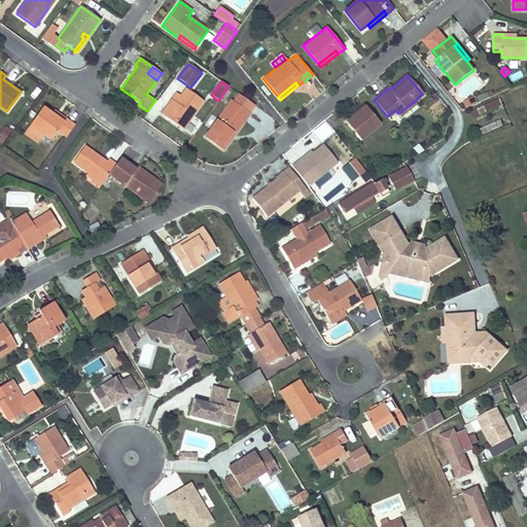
[(176,103),(171,100),(161,114),(182,129),(203,101),(185,89),(181,96),(176,103)]
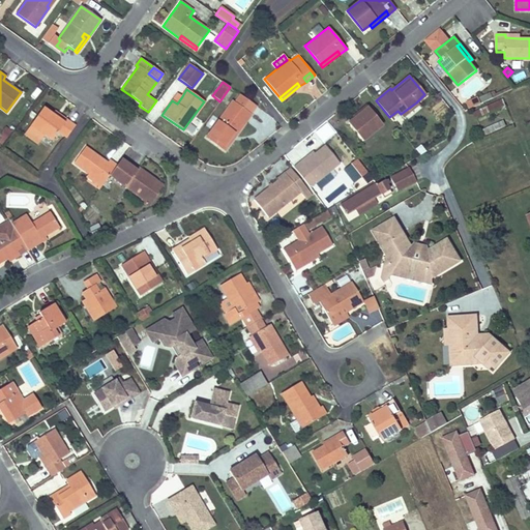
[(177,93),(172,100),(177,104),(182,96),(177,93)]
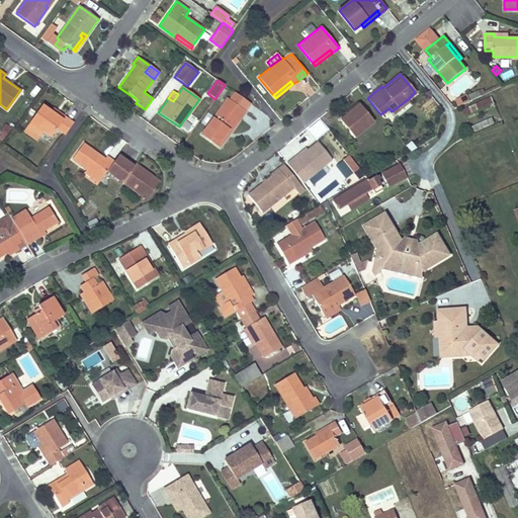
[(466,96),(468,101),(481,96),(479,91),(466,96)]
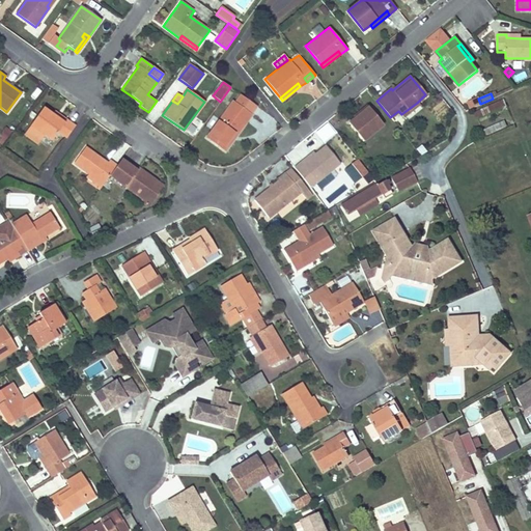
[(241,94),(234,104),(232,102),(206,138),(222,149),(232,134),(235,136),(251,115),(250,115),(256,106),(245,98),(241,94)]
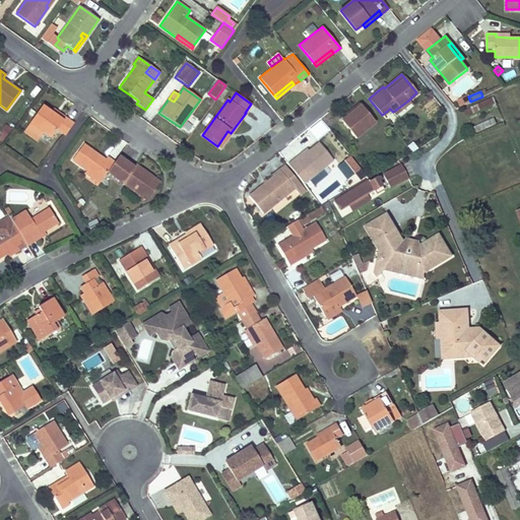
[(493,98),(464,110),(467,116),(496,104),(493,98)]
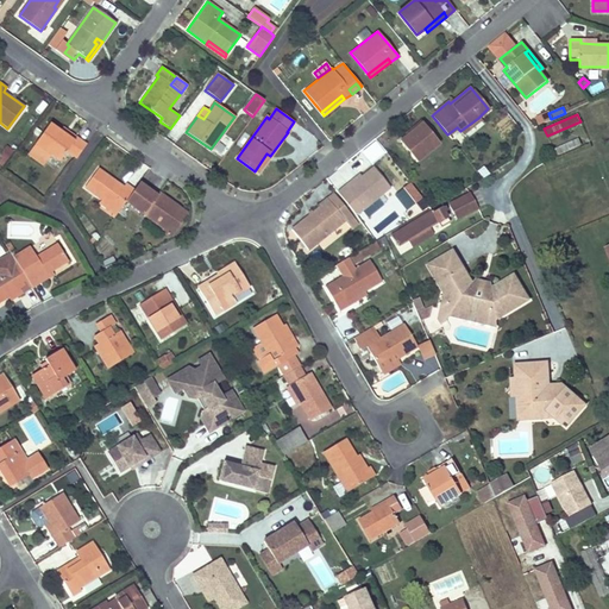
[(478,118),(460,131),(464,135),(481,120),(478,118)]
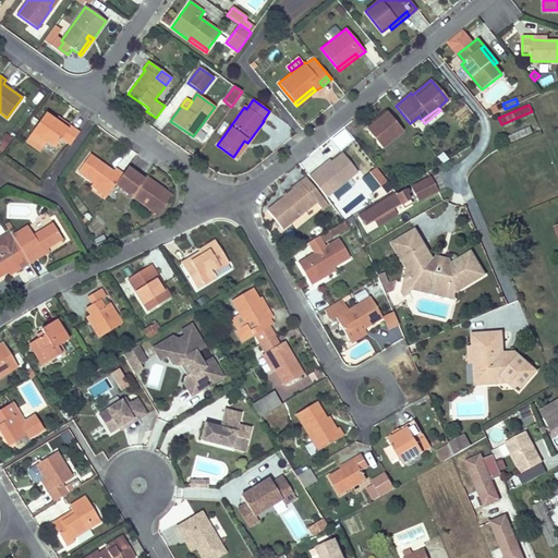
[(387,112),(366,129),(381,148),(402,132),(387,112)]
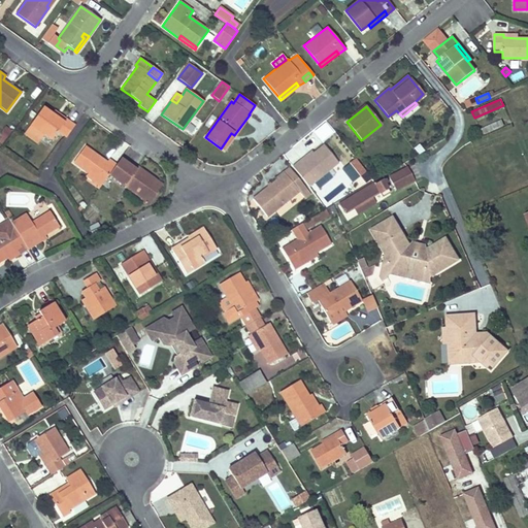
[(63,124),(52,114),(42,108),(23,135),(36,144),(43,134),(52,139),(58,131),(66,137),(74,126),(66,120),(63,124)]
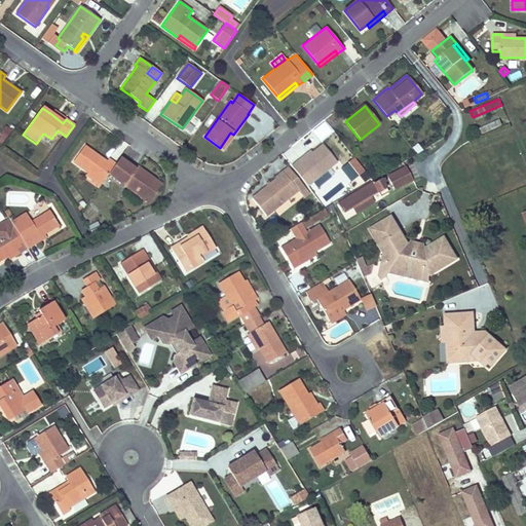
[(54,111),(51,114),(63,123),(66,119),(54,111)]
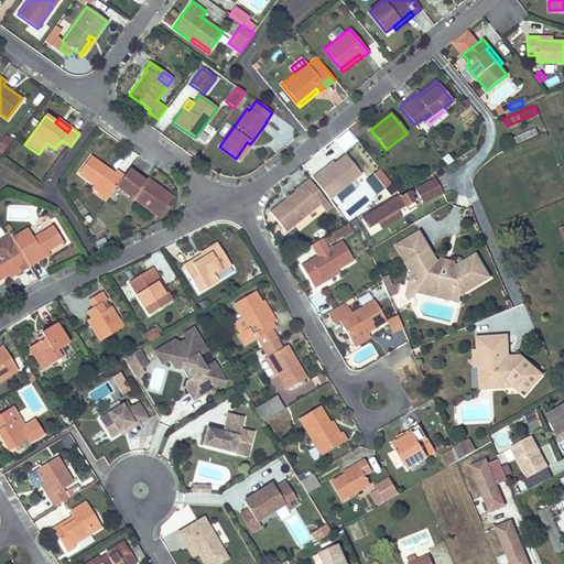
[(347,132),(338,139),(347,149),(356,142),(347,132)]
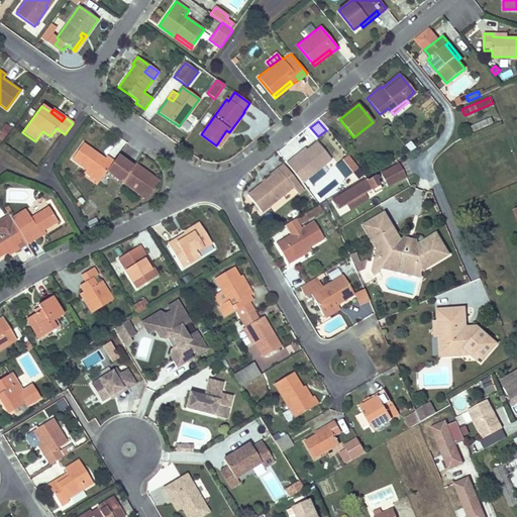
[(226,130),(216,145),(219,147),(229,132),(226,130)]
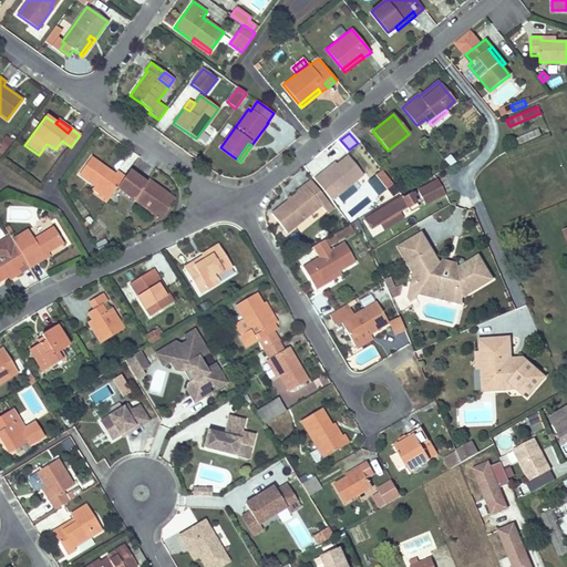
[(320,173),(313,178),(331,200),(363,175),(348,156),(337,165),(323,176),(320,173)]
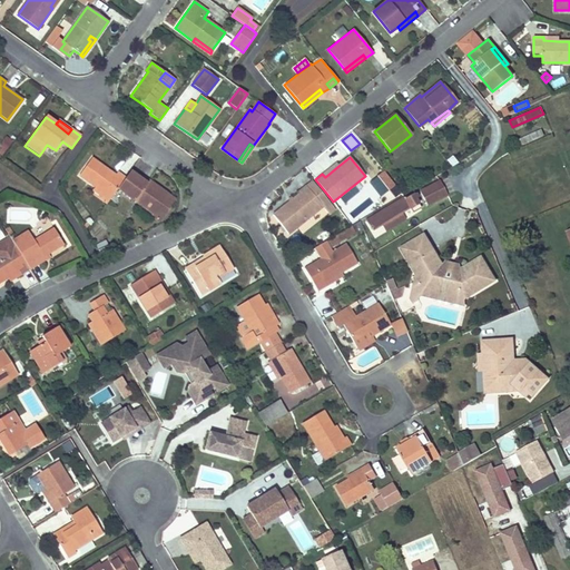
[(78,175),(95,187),(110,198),(117,189),(125,178),(117,172),(115,175),(108,169),(107,172),(100,167),(101,165),(91,158),(78,175)]
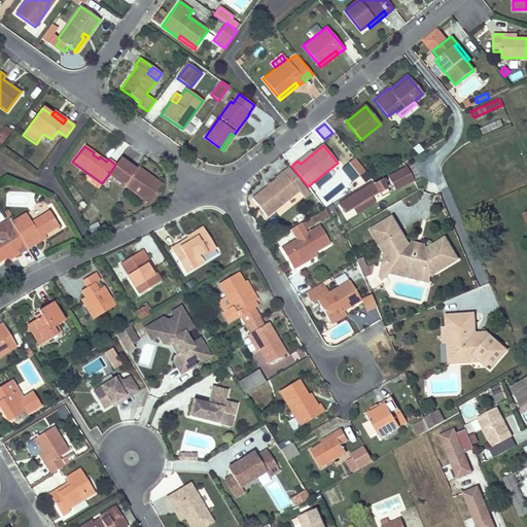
[(311,150),(297,161),(301,164),(313,153),(311,150)]
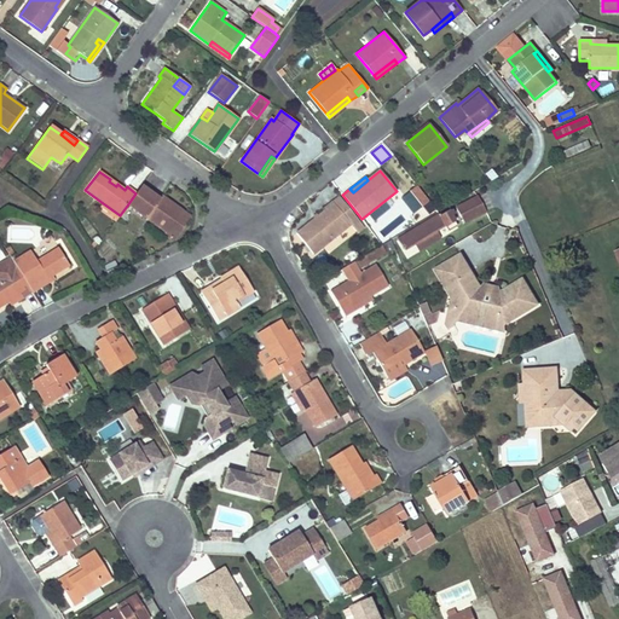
[(136,194),(127,206),(146,219),(149,215),(168,230),(181,212),(161,197),(158,198),(140,186),(136,194)]
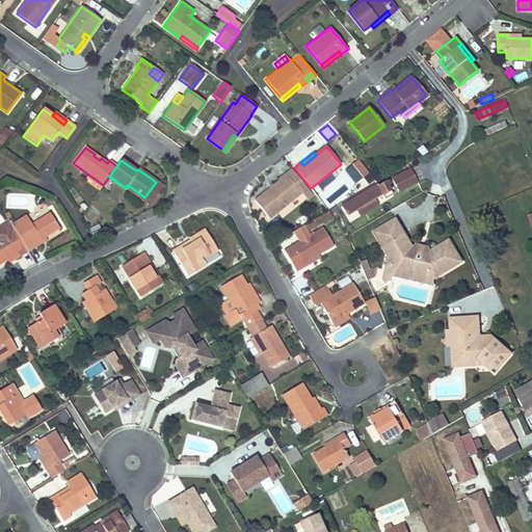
[(410,168),(392,179),(398,191),(417,181),(410,168)]
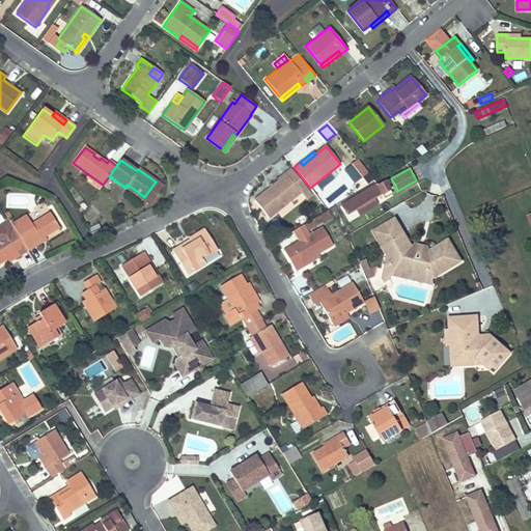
[(290,170),(286,174),(295,185),(300,182),(290,170)]
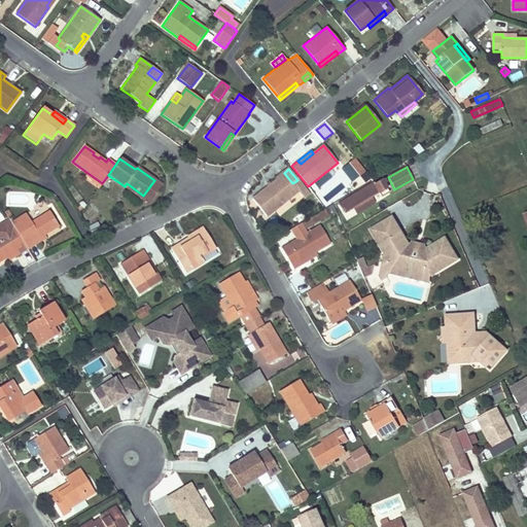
[(88,173),(84,176),(99,187),(102,183),(88,173)]
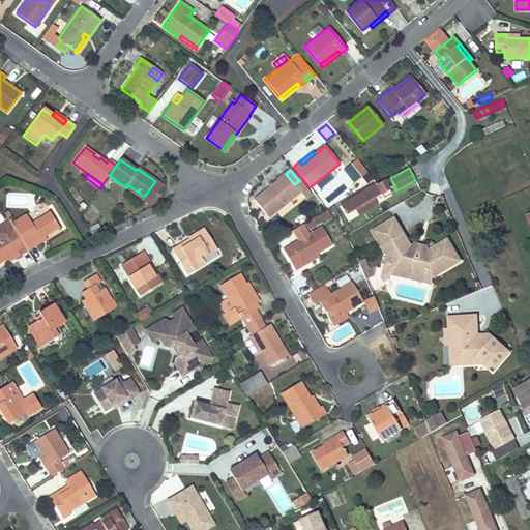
[(294,184),(286,174),(254,200),(268,217),(299,193),(305,199),(311,195),(299,181),(294,184)]
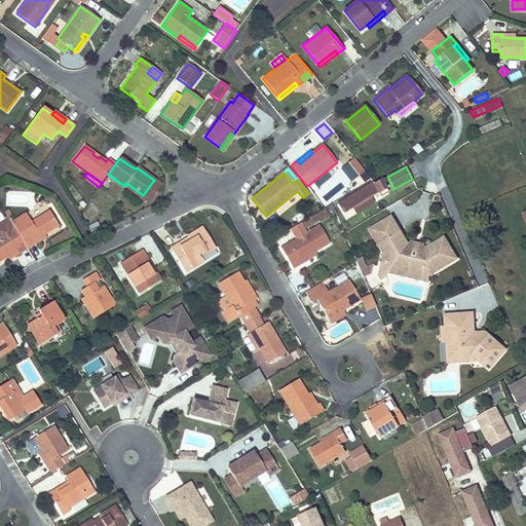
[(344,213),(352,208),(371,196),(378,192),(381,196),(388,192),(383,183),(386,182),(383,178),(374,184),(373,182),(339,203),(344,213)]
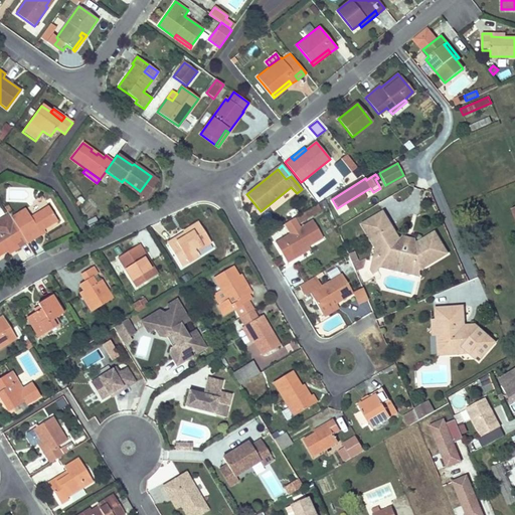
[(124,179),(122,182),(144,198),(157,181),(151,176),(140,191),(124,179)]
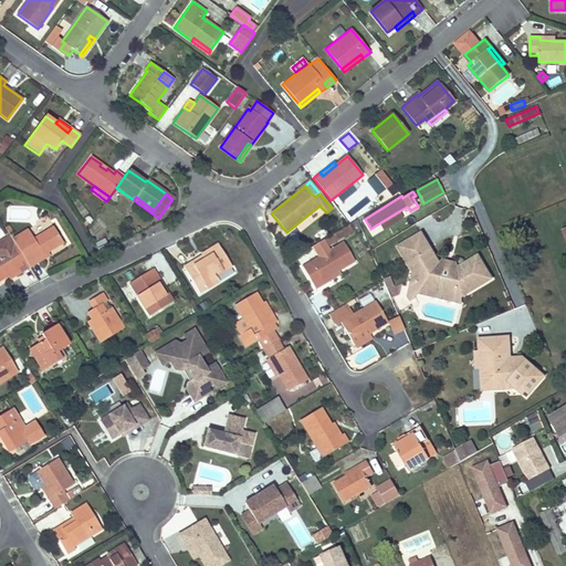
[(399,211),(379,223),(383,229),(402,218),(399,211)]
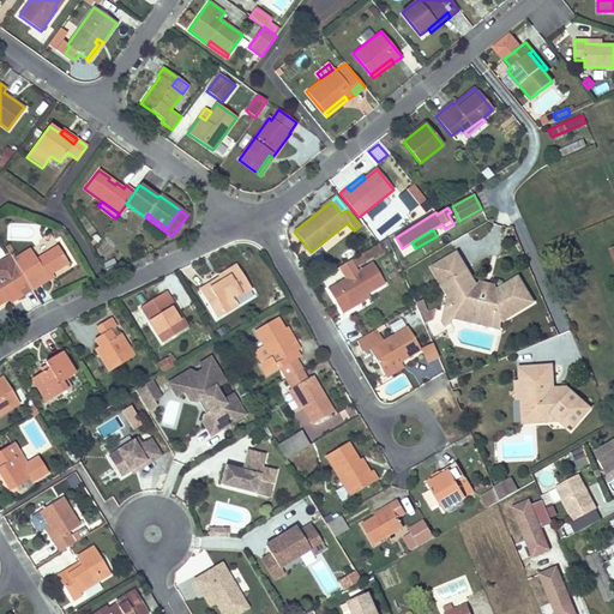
[(363,252),(367,259),(383,251),(378,244),(363,252)]
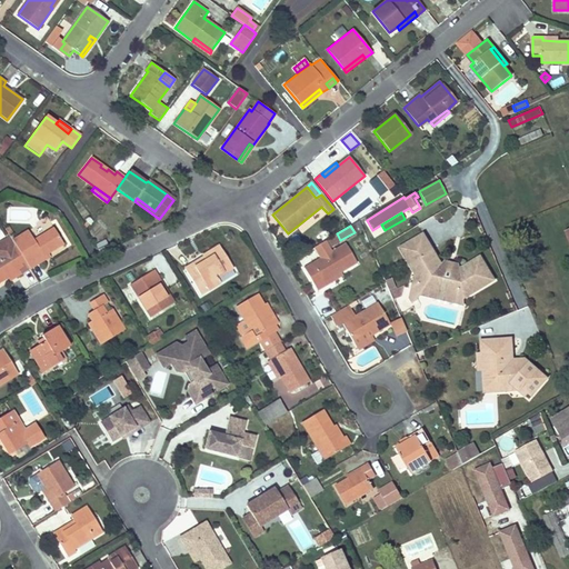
[(28,230),(11,240),(15,245),(29,269),(38,263),(36,260),(47,253),(62,245),(52,228),(33,240),(28,230)]
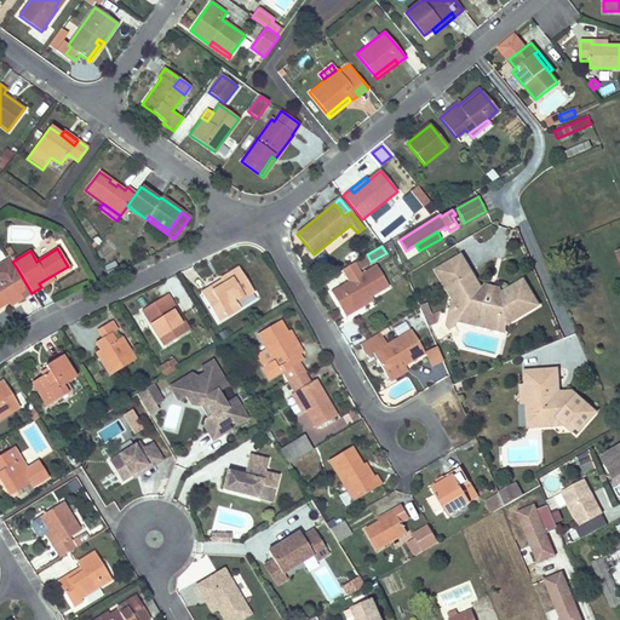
[(435,270),(457,306),(469,309),(472,316),(492,321),(499,316),(511,320),(537,304),(522,280),(505,290),(495,296),(481,292),(475,281),(460,256),(435,270)]
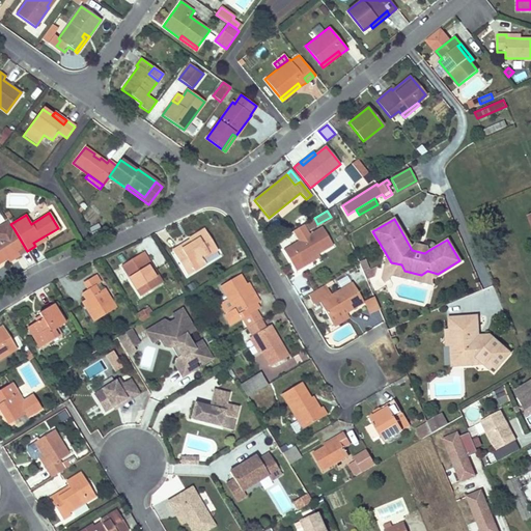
[(309,234),(303,224),(292,231),(299,241),(309,234)]
